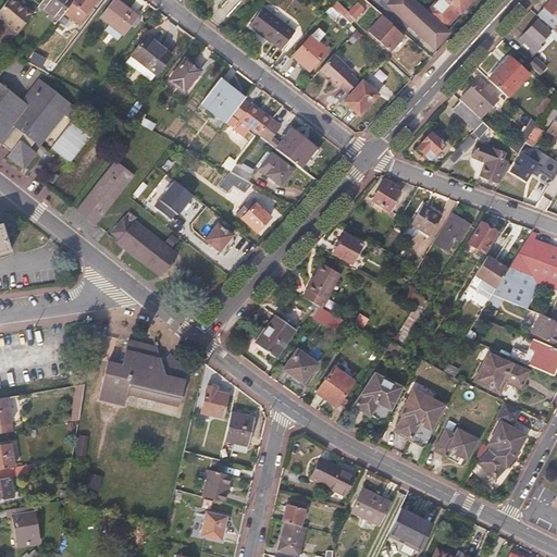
[(17,0),(8,0),(0,10),(0,17),(17,32),(33,12),(17,0)]
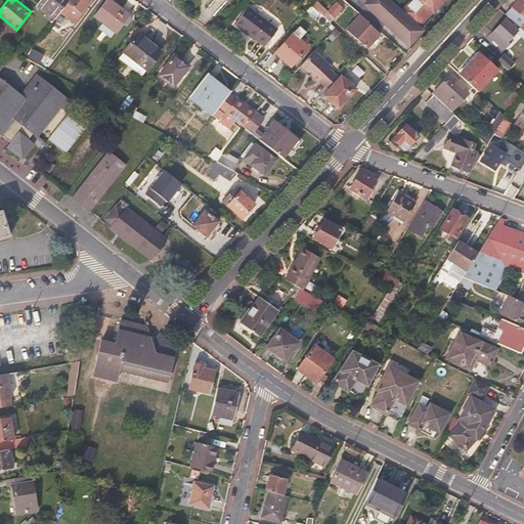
[(40,0),(37,5),(54,19),(60,12),(68,2),(69,1),(67,0),(40,0)]
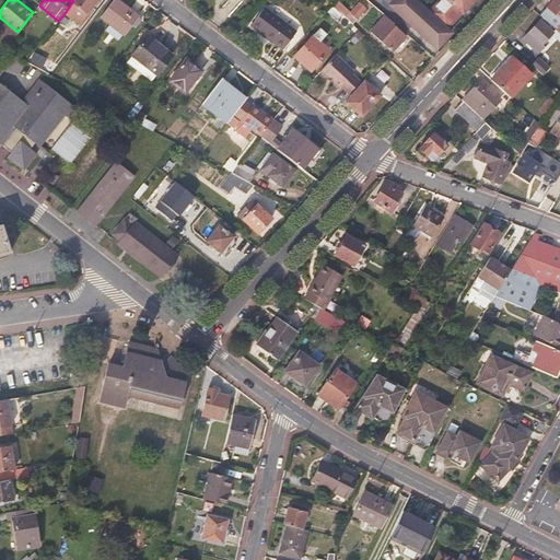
[(72,2),(65,13),(80,25),(97,0),(73,0),(73,1),(72,2)]
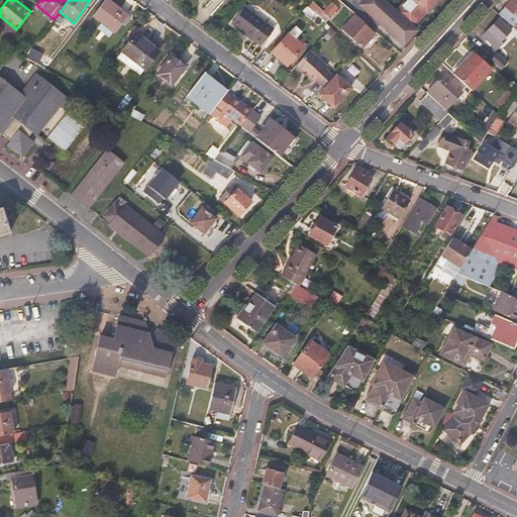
[(114,31),(127,14),(108,0),(105,0),(93,15),(102,22),(114,31)]
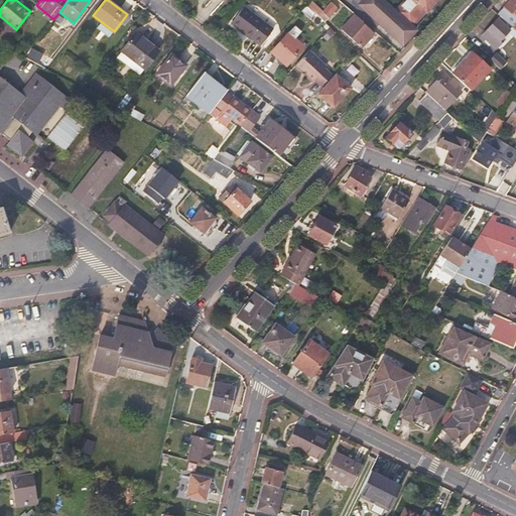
[(311,1),(306,7),(324,22),(337,8),(328,0),(327,0),(319,9),(311,1)]
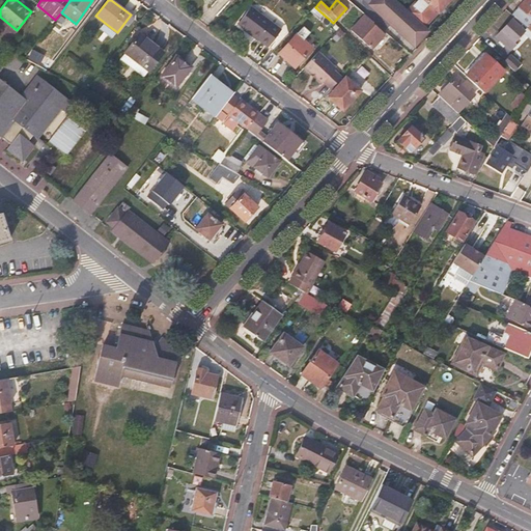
[(391,0),(374,0),(370,5),(414,46),(426,31),(424,29),(450,0),(414,0),(404,11),(391,0)]
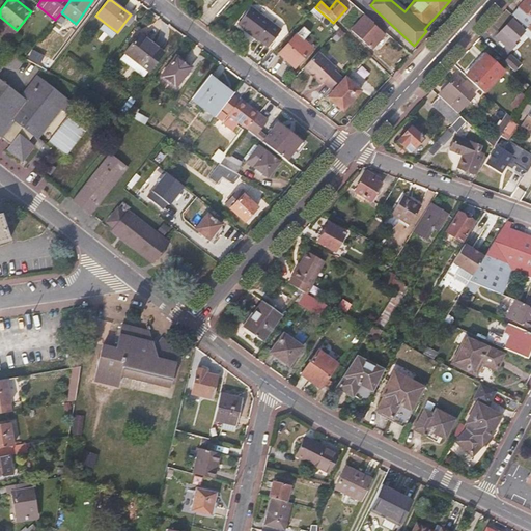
[(530,0),(525,0),(512,15),(526,28),(530,22),(530,0)]
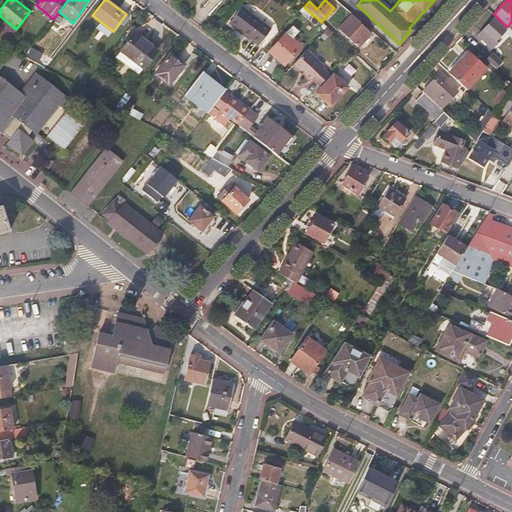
[(241,8),(229,24),(258,46),(271,30),(241,8)]
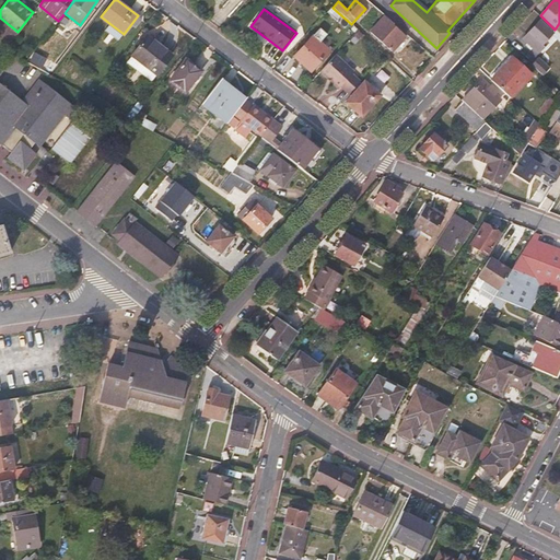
[(392,51),(406,36),(385,16),(371,32),(392,51)]
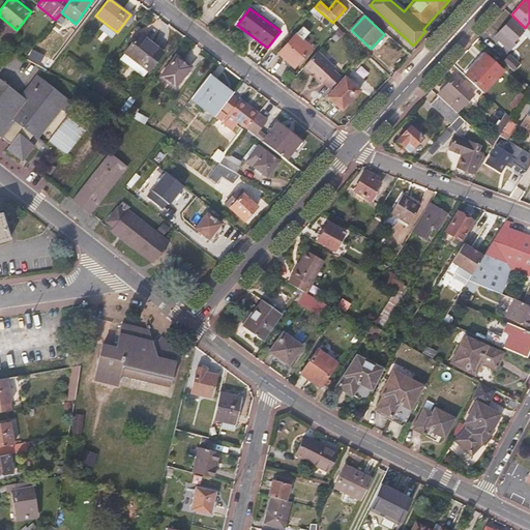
[(0,39),(6,46),(17,30),(0,17),(0,39)]
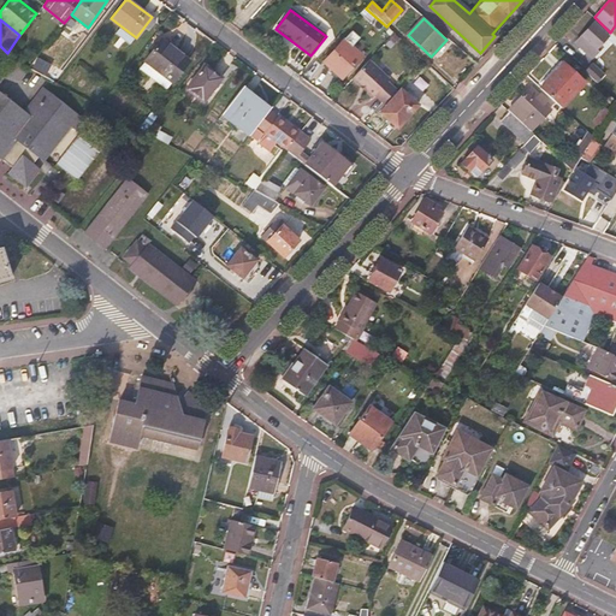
[(588,42),(582,49),(592,58),(597,52),(594,51),(608,35),(593,23),(581,36),(588,42)]
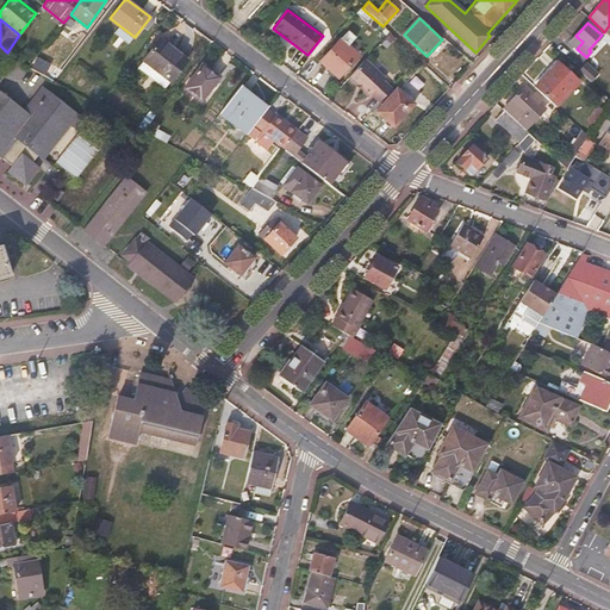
[(129,44),(135,37),(120,26),(114,32),(129,44)]
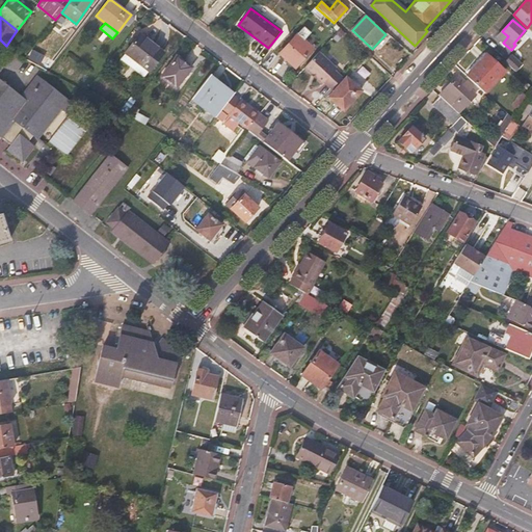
[(340,29),(333,37),(337,41),(344,33),(340,29)]
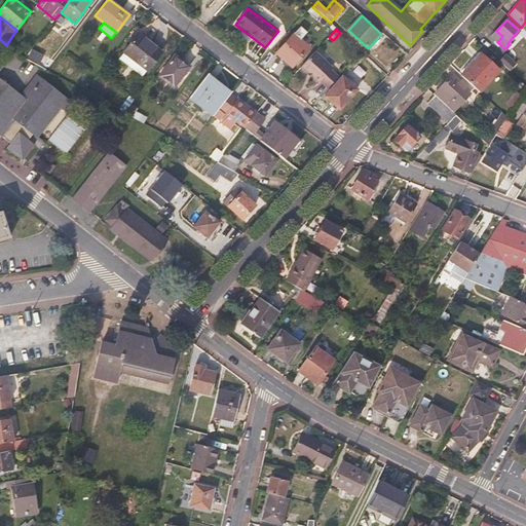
[(147,71),(161,52),(139,34),(123,52),(147,71)]
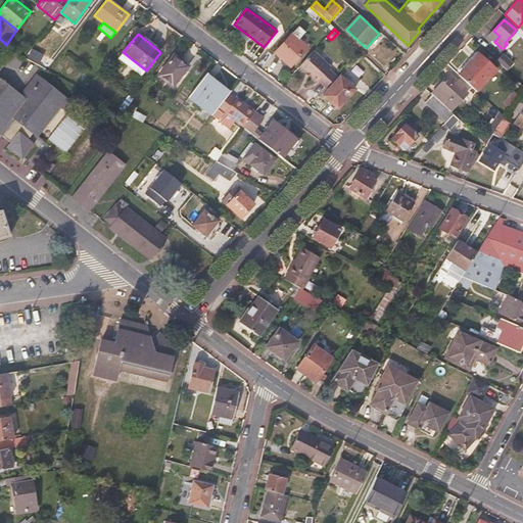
[(307,48),(292,35),(275,52),(290,66),(307,48)]
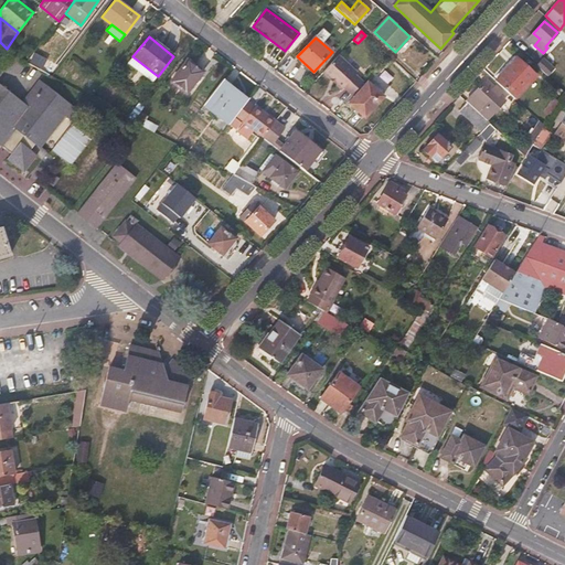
[(40,60),(33,55),(28,62),(34,66),(40,60)]
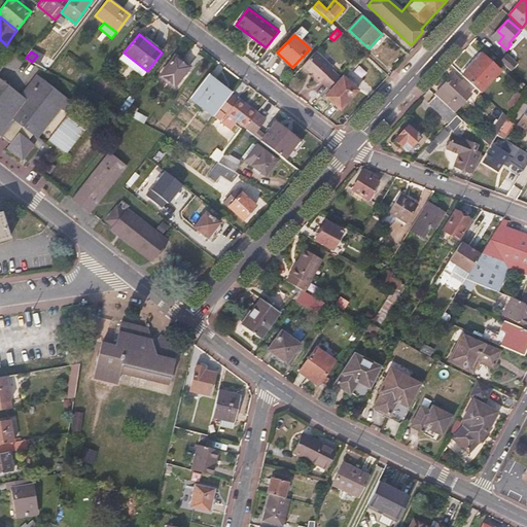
[(321,82),(328,89),(340,77),(331,70),(334,68),(316,51),(302,68),(319,83),(321,82)]
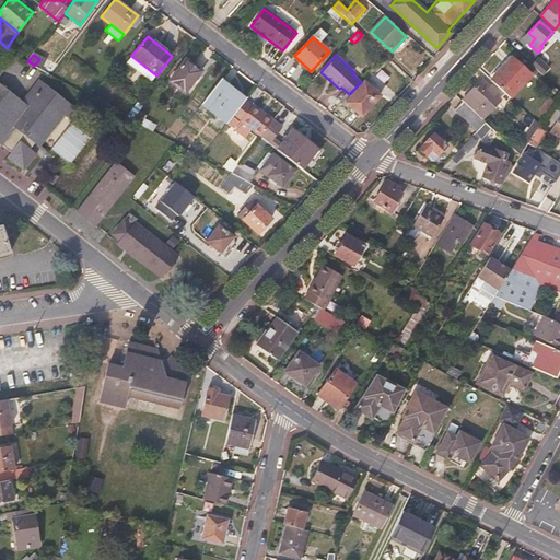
[(511,98),(531,77),(511,58),(490,80),(511,98)]
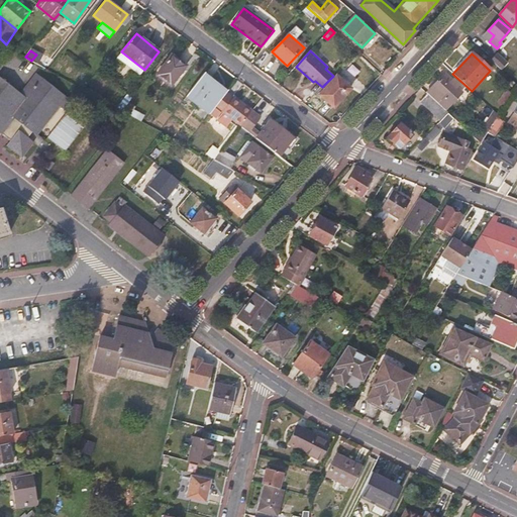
[(187,66),(172,55),(157,75),(171,86),(187,66)]
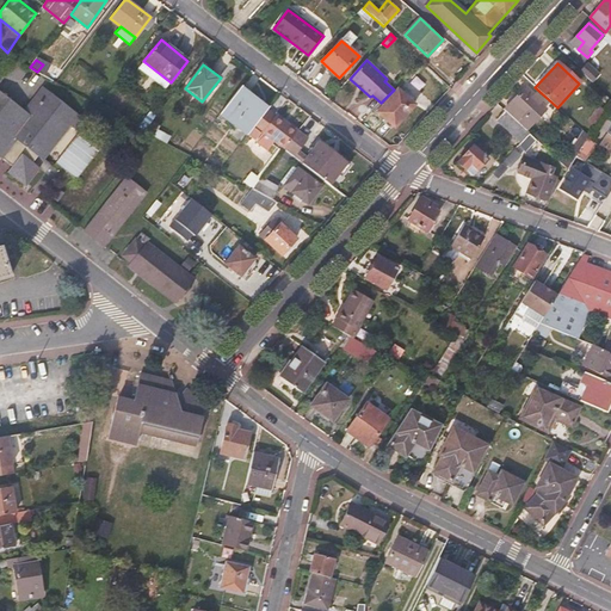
[(588,65),(582,71),(593,81),(600,75),(588,65)]
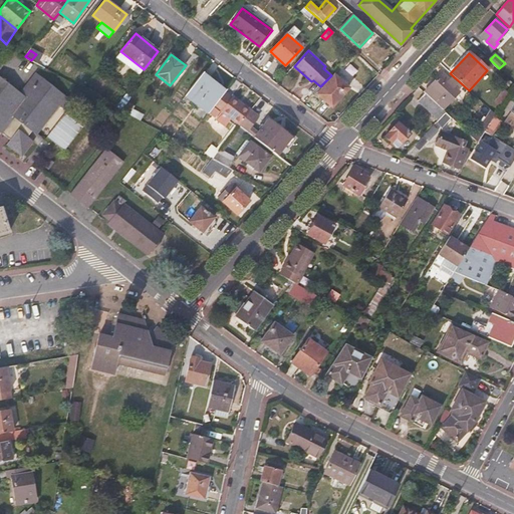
[(0,76),(0,132),(2,134),(5,130),(15,117),(28,129),(33,132),(38,136),(60,106),(64,108),(71,99),(35,72),(20,92),(0,76)]
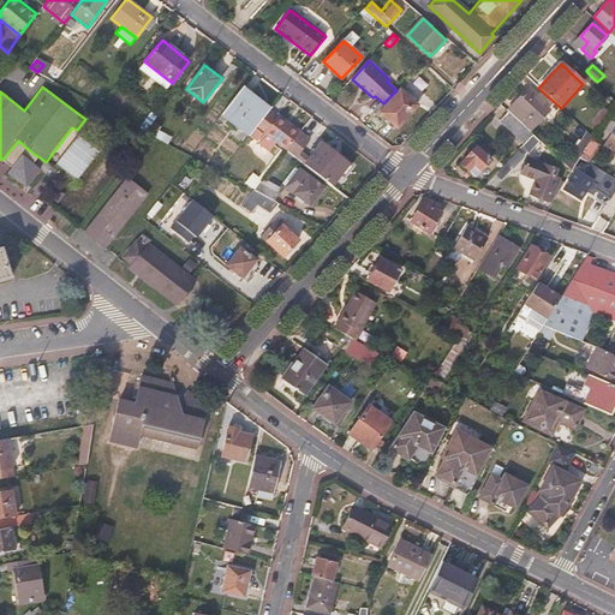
[(243,87),(240,90),(252,101),(255,97),(243,87)]
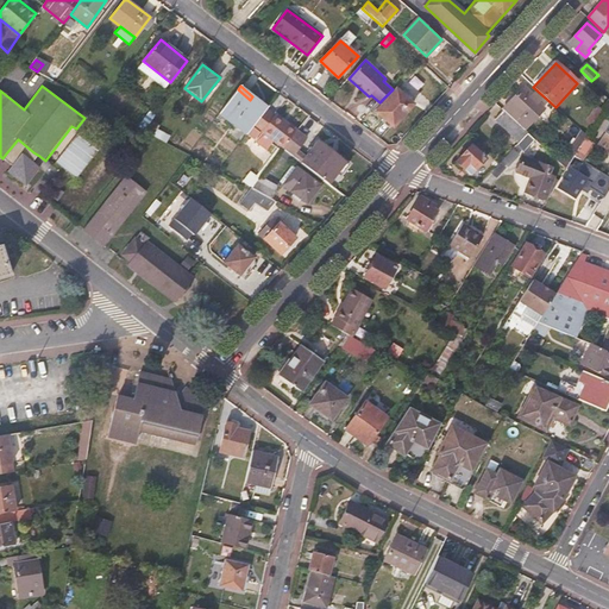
[(515,123),(539,98),(533,93),(531,95),(523,88),(502,111),(515,123)]
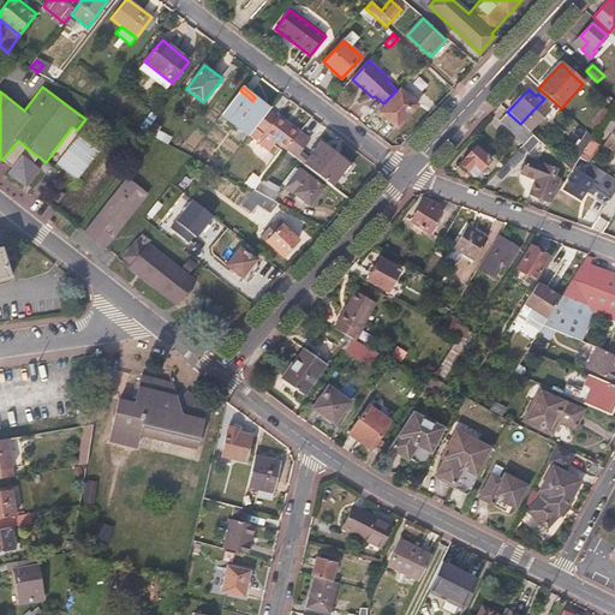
[(267,112),(269,108),(255,97),(252,101),(240,90),(222,114),(249,136),(255,127),(267,112)]
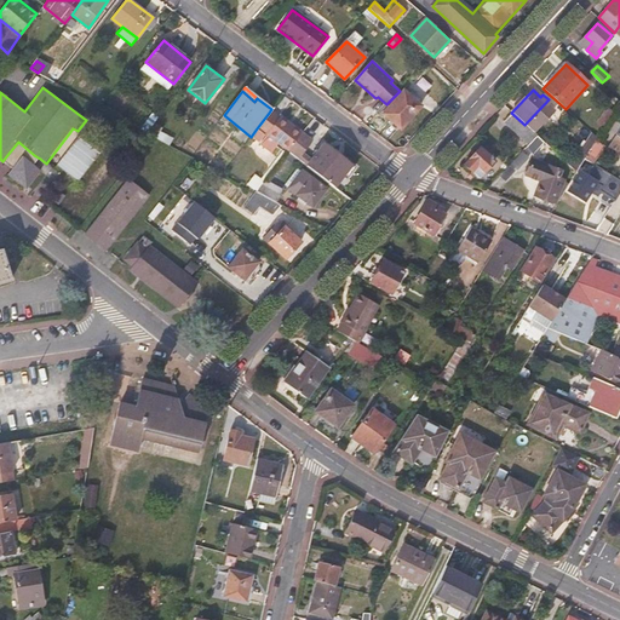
[(420,107),(403,91),(383,114),(400,130),(420,107)]
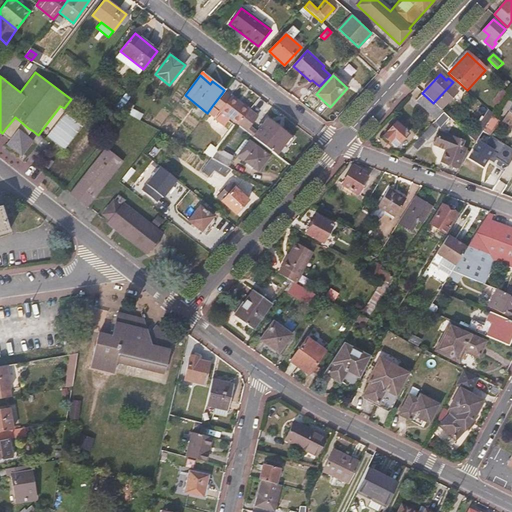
[(499,106),(507,93),(501,89),(493,102),(499,106)]
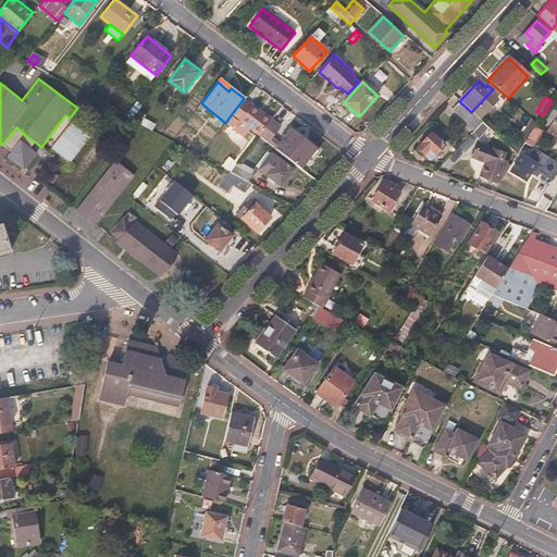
[(242,101),(231,115),(258,137),(258,136),(271,121),(250,104),(249,107),(242,101)]
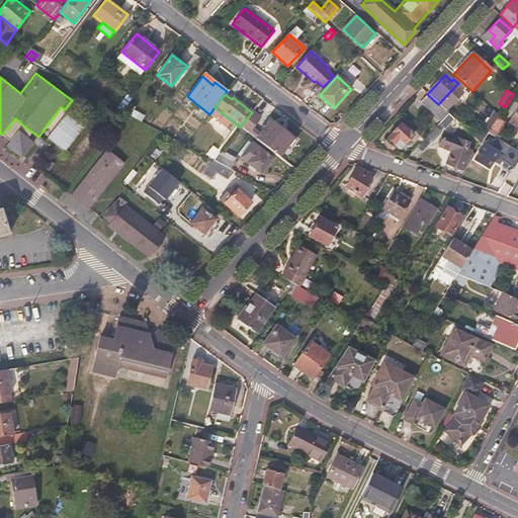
[(438,104),(427,94),(421,101),(441,120),(448,113),(438,104)]
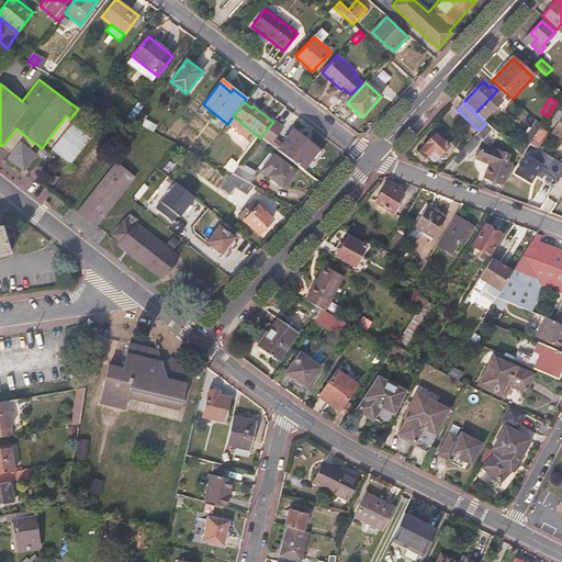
[(141,111),(135,107),(126,117),(133,121),(141,111)]
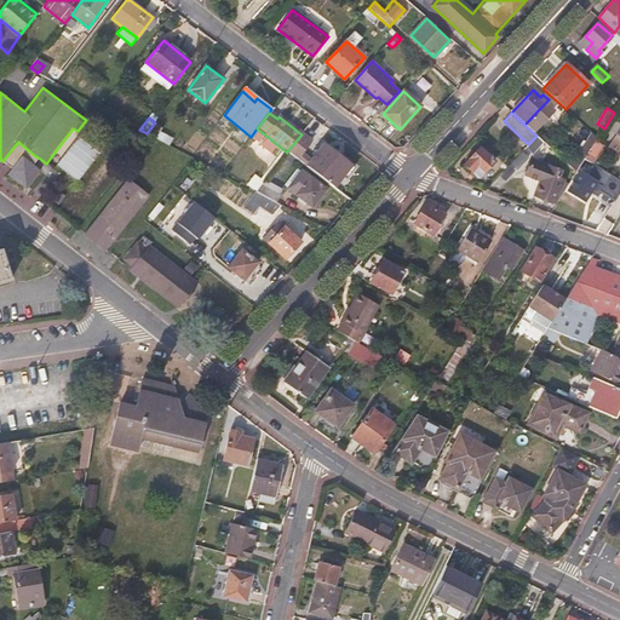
[(147,133),(170,147),(174,138),(160,132),(164,128),(155,122),(147,133)]
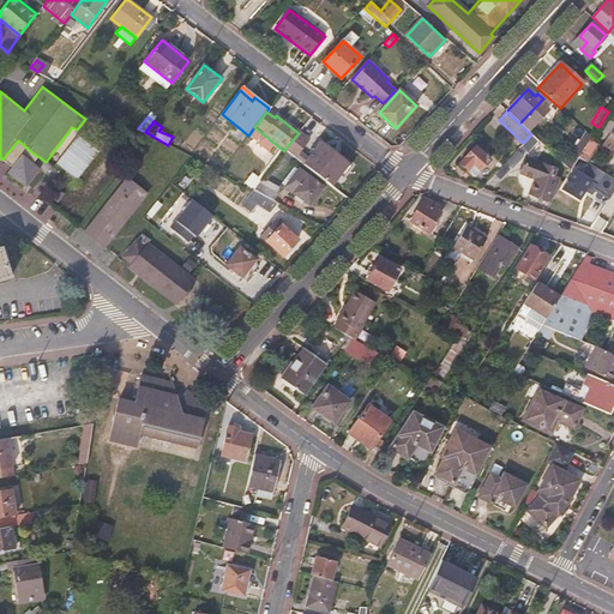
[(613,126),(602,145),(611,151),(611,152),(613,155),(613,126)]
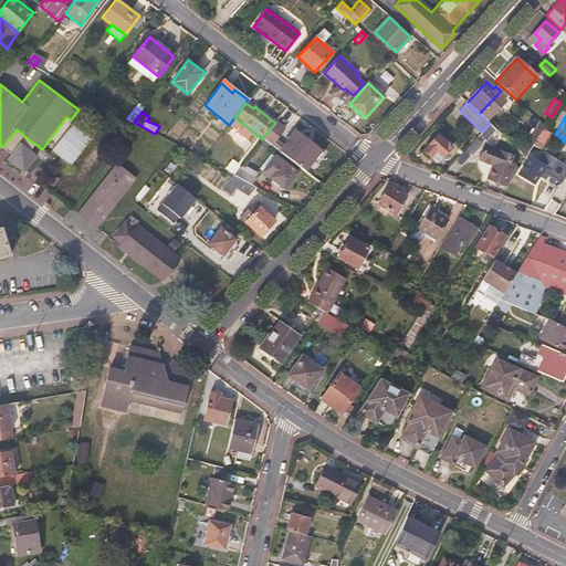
[(66,117),(42,149),(45,152),(71,119),(66,117)]
